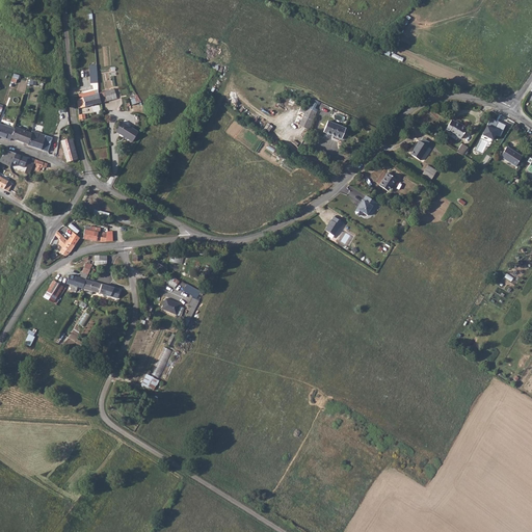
[(98,82),(97,72),(89,72),(89,82),(98,82)]
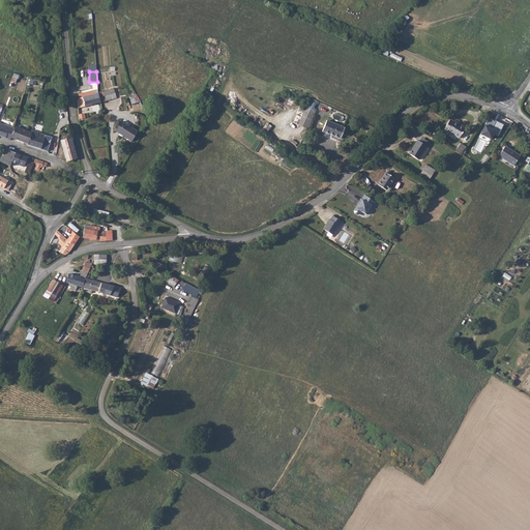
[(79,108),(100,101),(100,100),(98,92),(95,93),(94,89),(79,93),(79,97),(78,97),(79,108)]
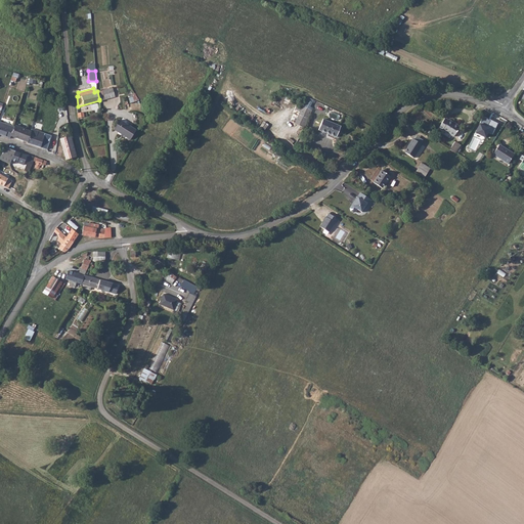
[(99,99),(99,100),(111,97),(108,88),(97,91),(99,99)]
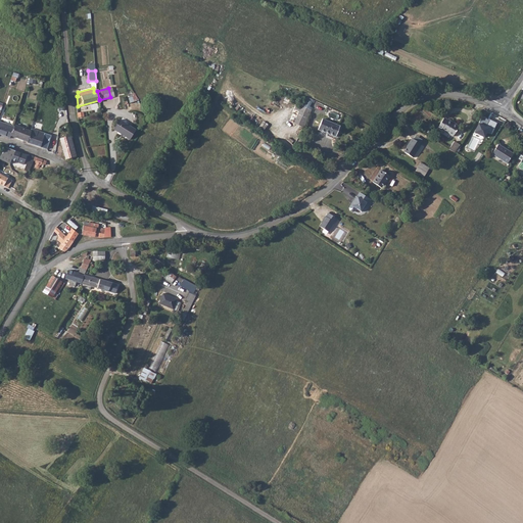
[(314,112),(303,108),(296,127),(305,130),(314,112)]
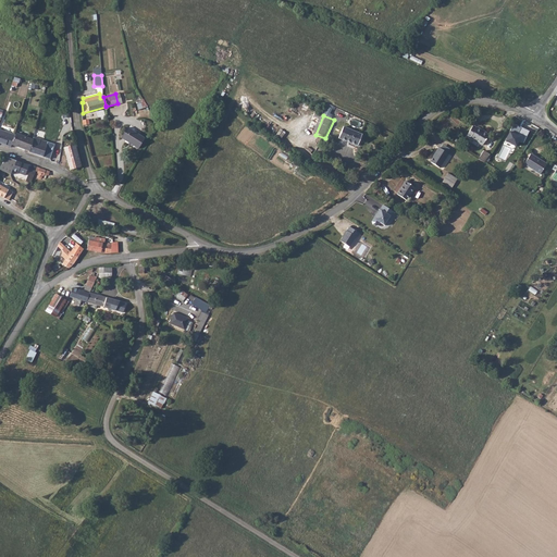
[(514,123),(505,141),(517,147),(520,141),(523,144),(530,132),(514,123)]
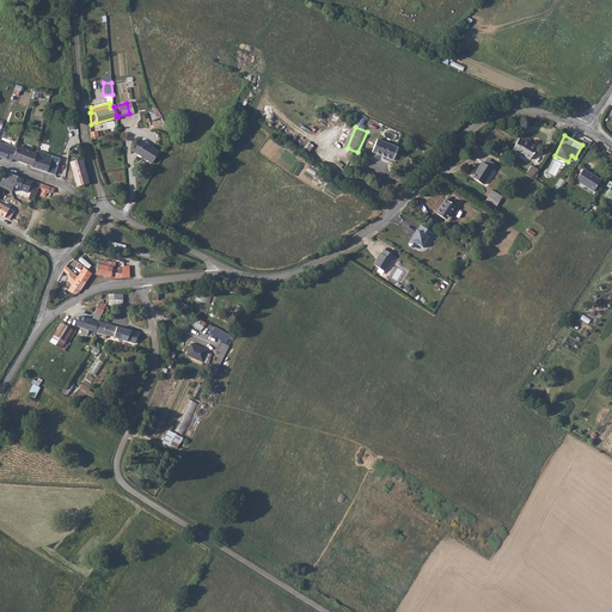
[(520,151),(532,159),(539,147),(527,139),(526,140),(522,138),(515,150),(519,152),(520,151)]
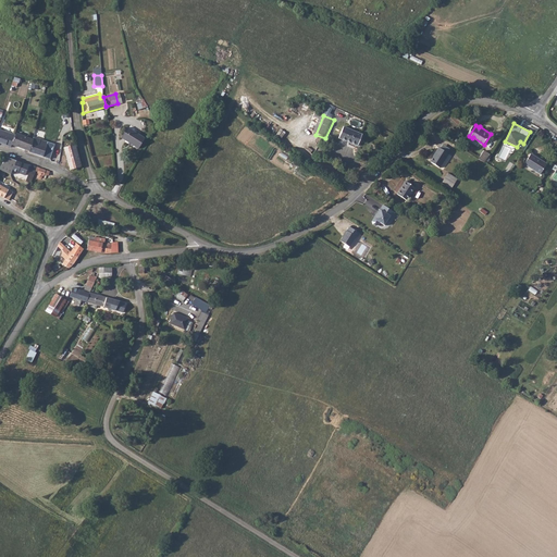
[(146,137),(127,127),(122,137),(139,148),(146,137)]
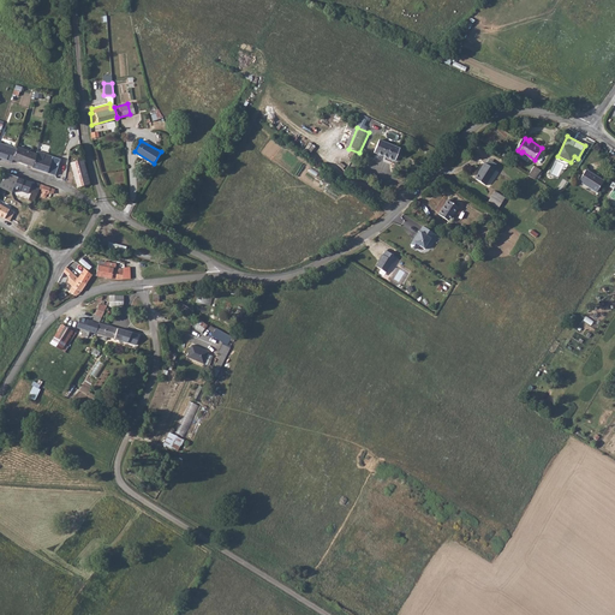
[(0,157),(11,162),(13,162),(13,160),(17,148),(1,143),(0,144),(0,157)]
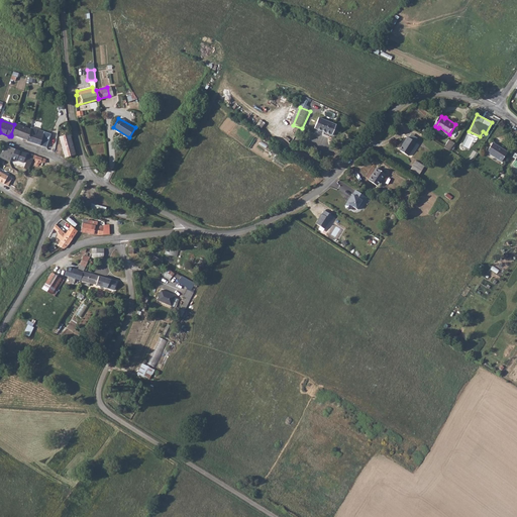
[(338,126),(321,120),(316,131),(332,137),(335,131),(336,131),(338,126)]
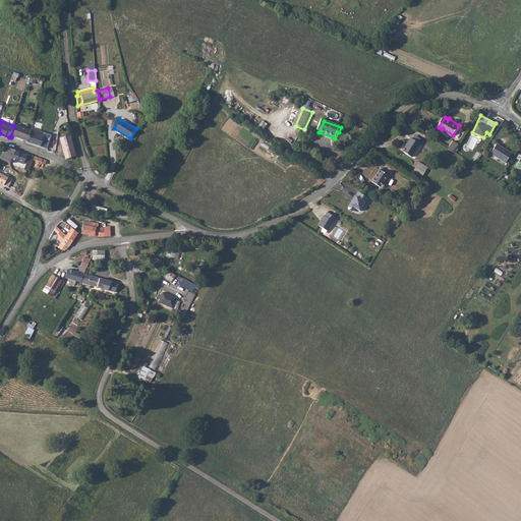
[(29,141),(32,129),(15,123),(14,124),(14,125),(11,135),(29,141)]
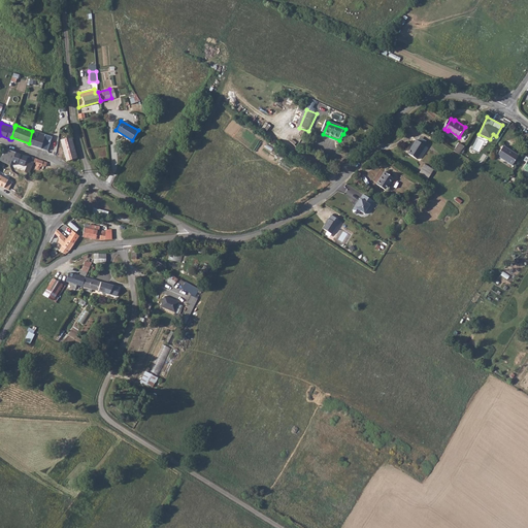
[(52,136),(33,129),(32,131),(29,143),(28,143),(47,151),(52,136)]
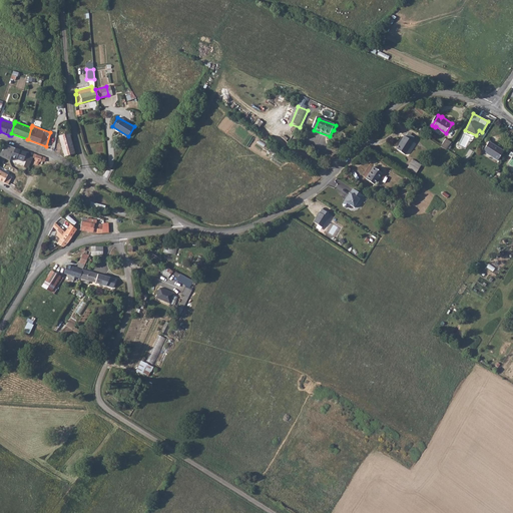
[(59,136),(64,155),(74,153),(70,134),(59,136)]
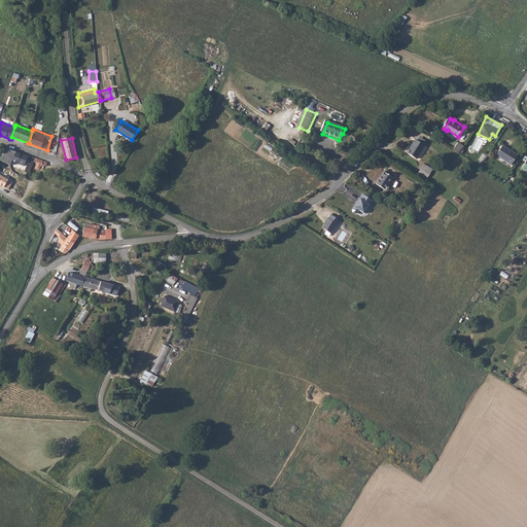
[(409,152),(417,159),(426,145),(417,139),(412,146),(413,147),(409,152)]
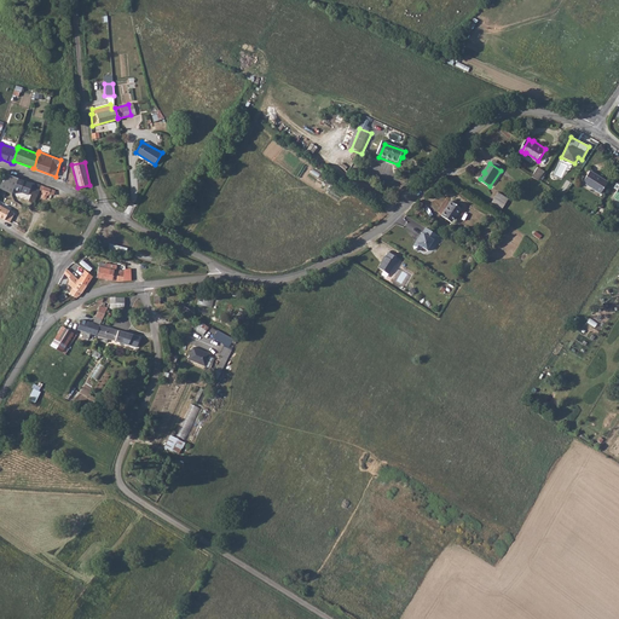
[(534,175),(542,180),(547,172),(539,167),(534,175)]
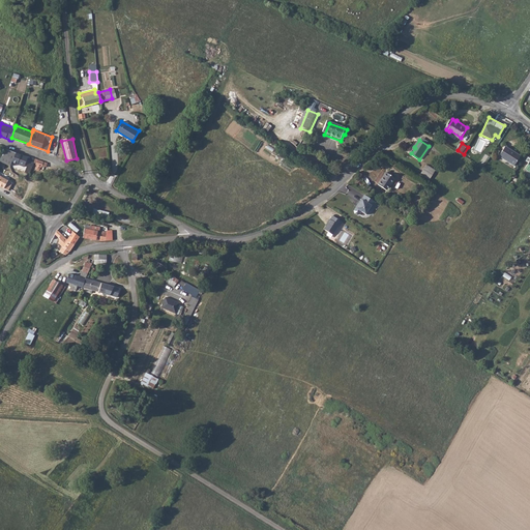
[(499,155),(514,165),(521,155),(509,148),(510,147),(506,144),(499,155)]
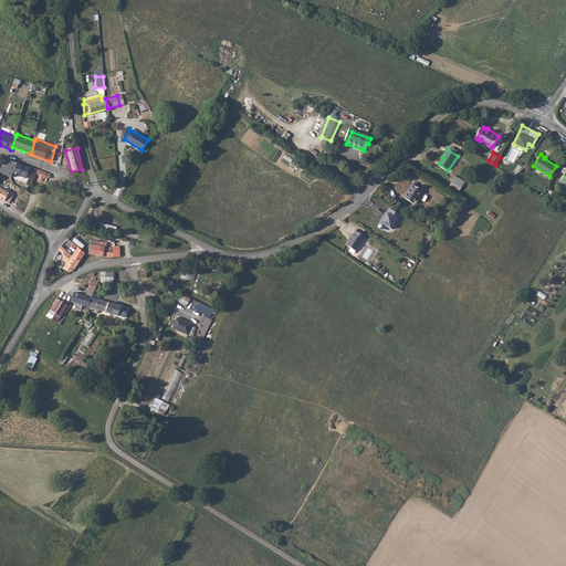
[(0,171),(11,177),(13,174),(18,163),(7,158),(0,169),(0,171)]
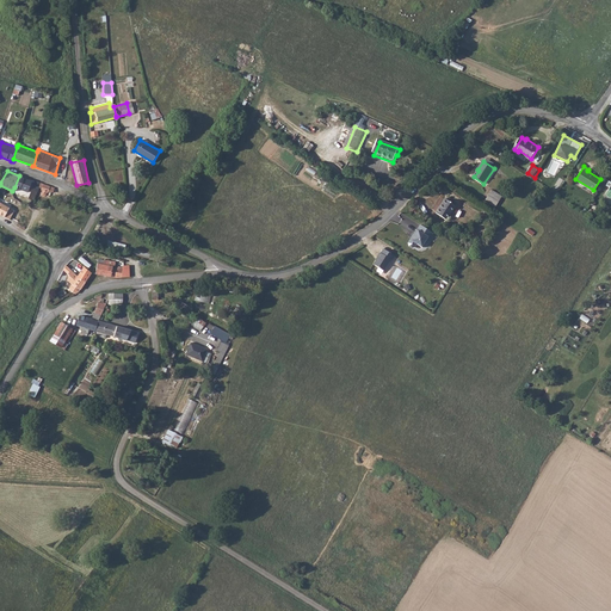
[(557,177),(547,171),(542,177),(553,184),(557,177)]
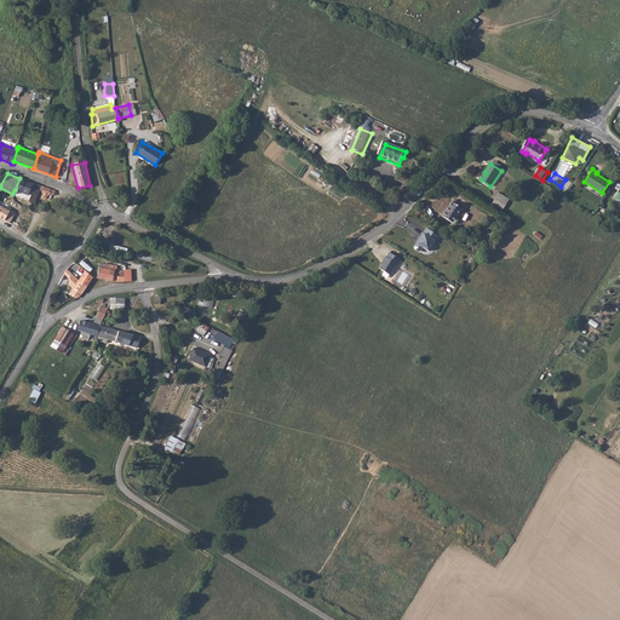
[(28,195),(32,183),(19,178),(15,190),(28,195)]
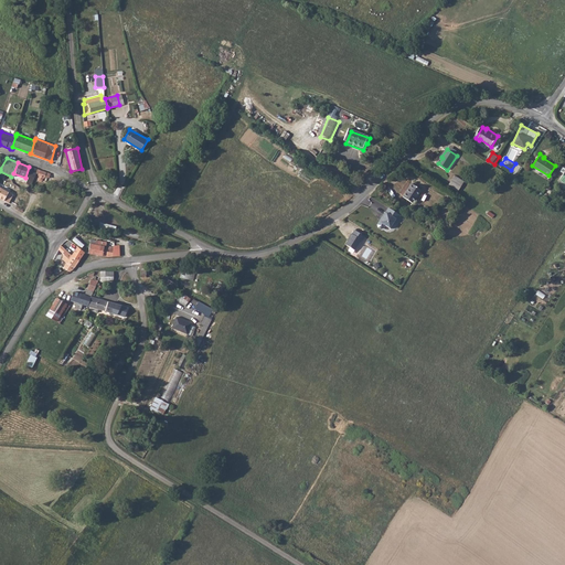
[(194,164),(188,176),(202,183),(209,173),(194,164)]
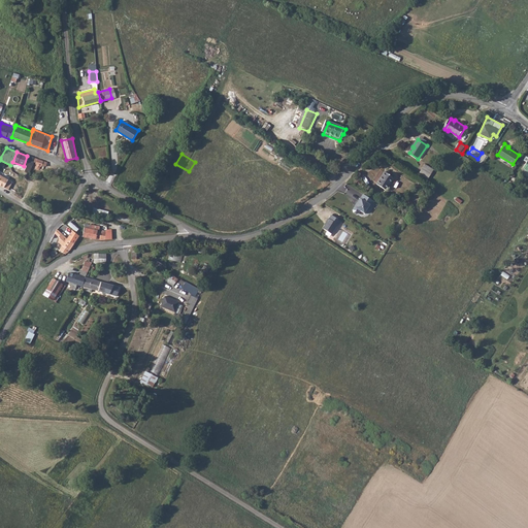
[(45,166),(47,162),(31,157),(29,156),(24,172),(30,174),(34,162),(36,163),(37,168),(40,169),(41,166),(43,165),(45,166)]
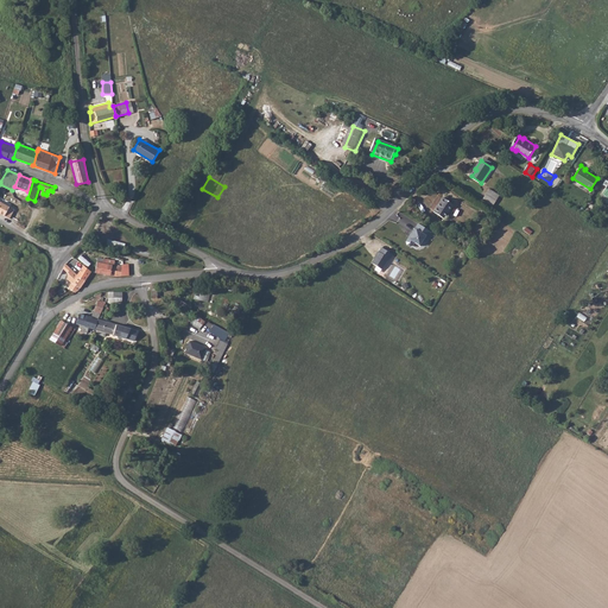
[(485,198),(495,206),(501,196),(491,189),(485,198)]
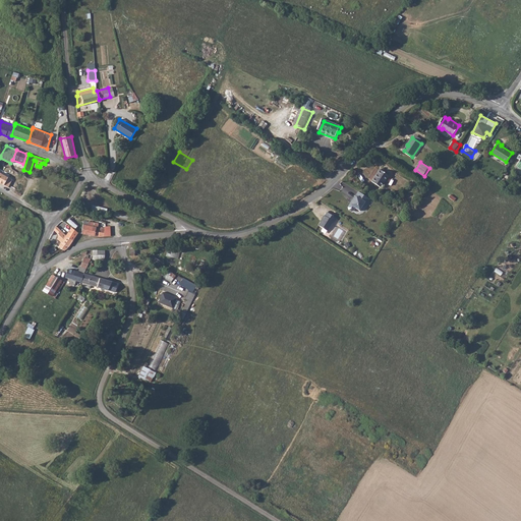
[(374,181),(384,186),(392,175),(383,169),(374,181)]
